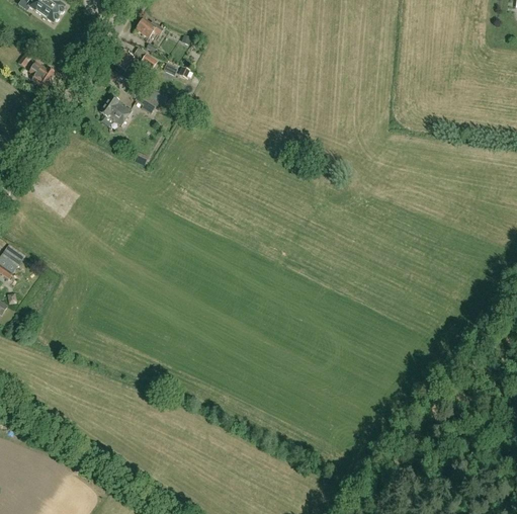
[(30,0),(27,4),(53,21),(55,19),(57,19),(59,16),(58,14),(60,11),(62,12),(64,9),(63,7),(64,6),(65,4),(64,3),(58,0),(30,0)]
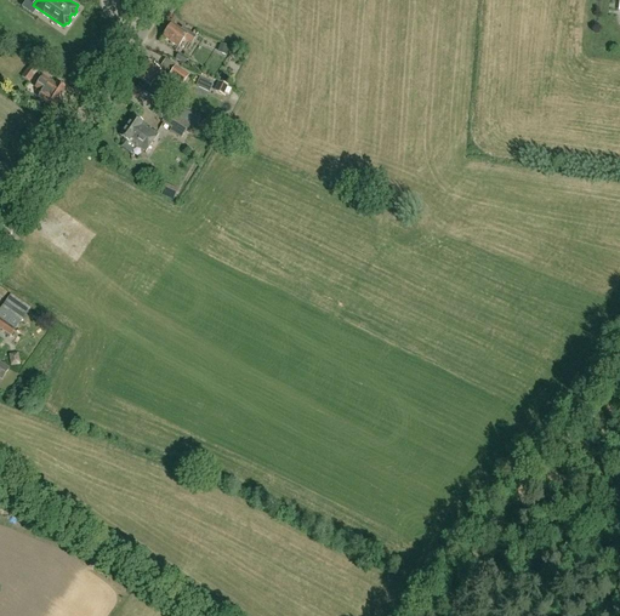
[(161,33),(177,44),(183,35),(189,40),(194,33),(181,24),(180,26),(171,20),(161,33)]
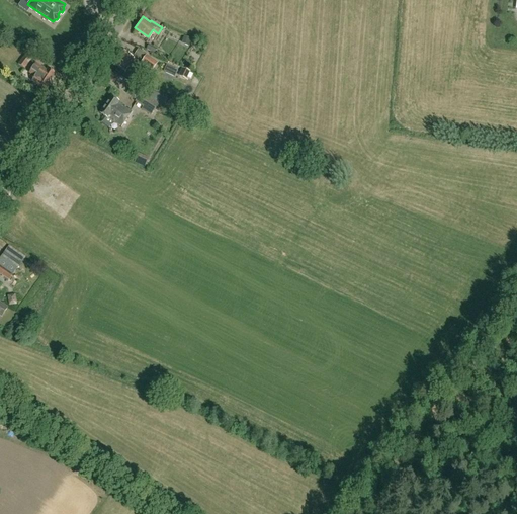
[(148,41),(146,46),(154,51),(156,46),(148,41)]
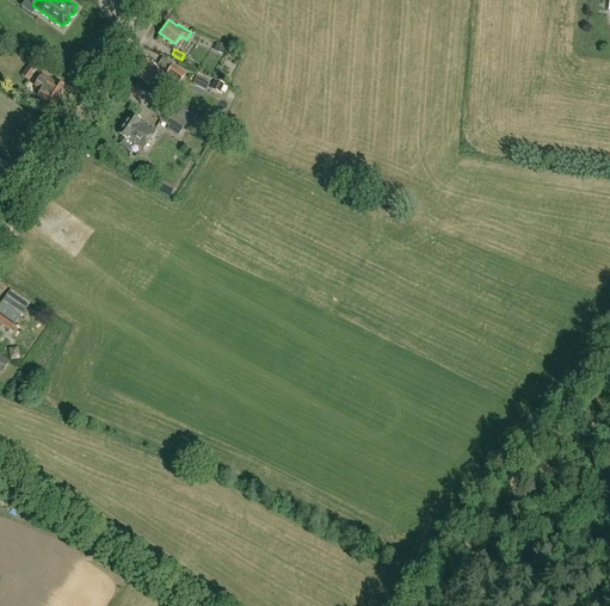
[(166,68),(164,70),(158,67),(143,56),(131,72),(137,75),(135,79),(145,86),(153,73),(161,79),(161,78),(166,81),(171,74),(178,80),(185,70),(172,61),(171,61),(161,54),(156,61),(166,68)]
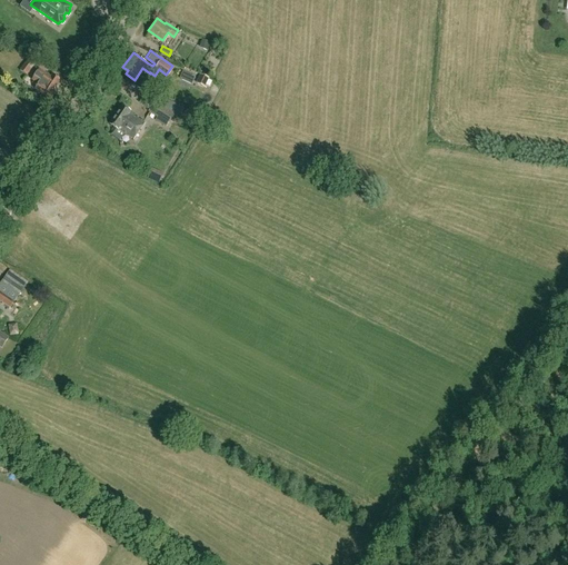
[(19,67),(26,72),(33,61),(27,56),(19,67)]
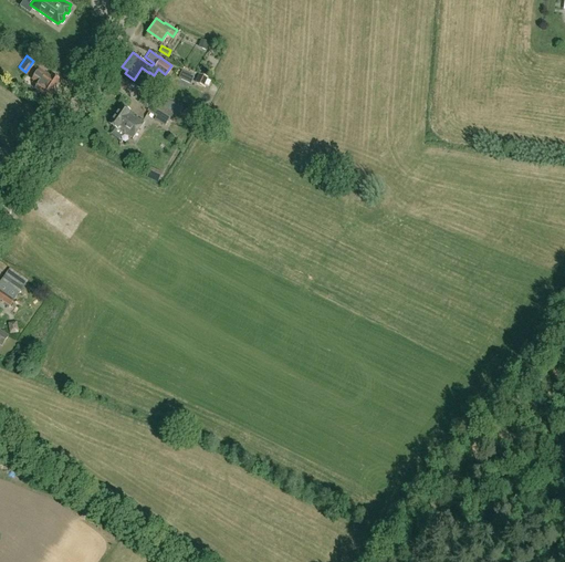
[(207,63),(200,73),(209,79),(216,69),(207,63)]
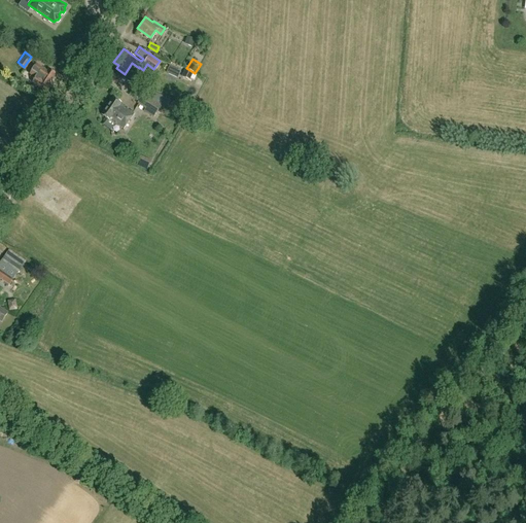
[(45,90),(51,80),(50,79),(55,72),(47,67),(46,69),(35,62),(29,71),(35,75),(32,79),(39,84),(39,85),(45,90)]
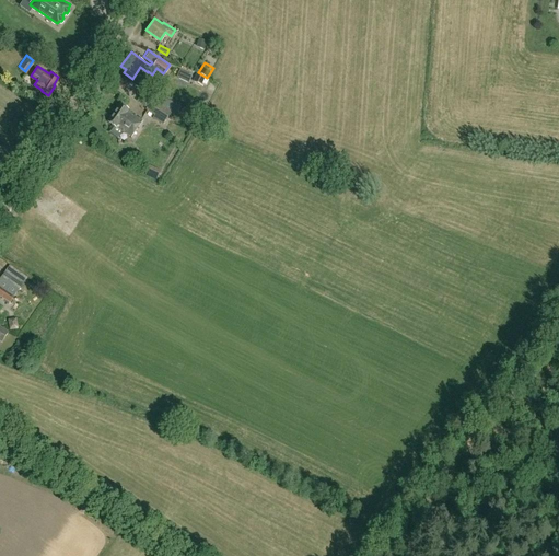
[(171,109),(172,107),(177,111),(181,104),(176,101),(164,95),(166,91),(159,88),(156,92),(156,91),(152,96),(144,107),(153,113),(151,115),(162,122),(171,109)]
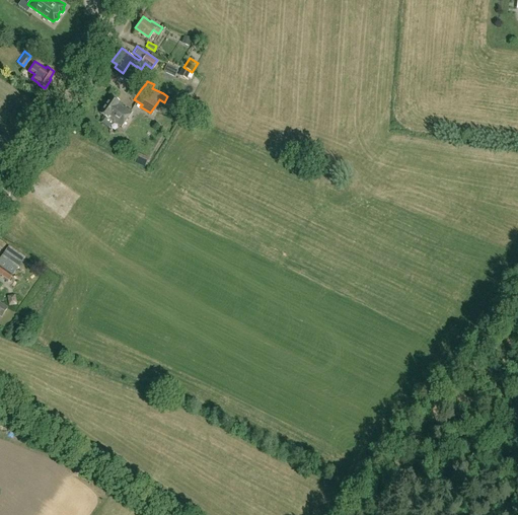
[(111,93),(98,111),(106,116),(107,115),(121,124),(131,109),(117,100),(118,98),(111,93)]
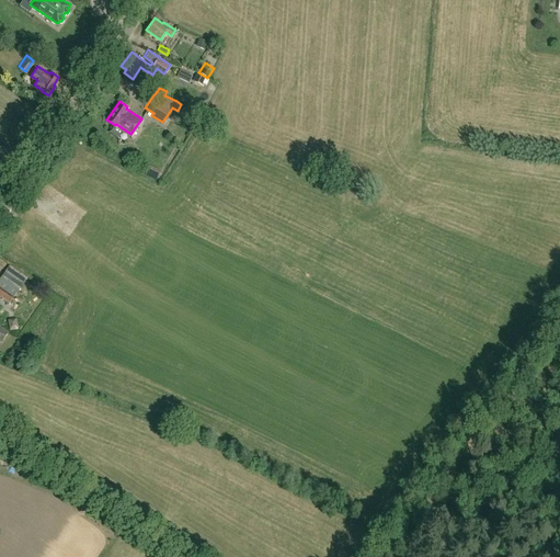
[(6,268),(1,274),(0,275),(0,294),(9,299),(18,286),(23,280),(6,268)]
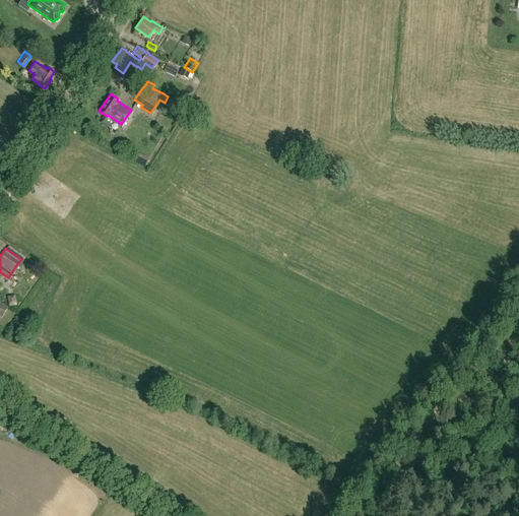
All buildings are outlined.
